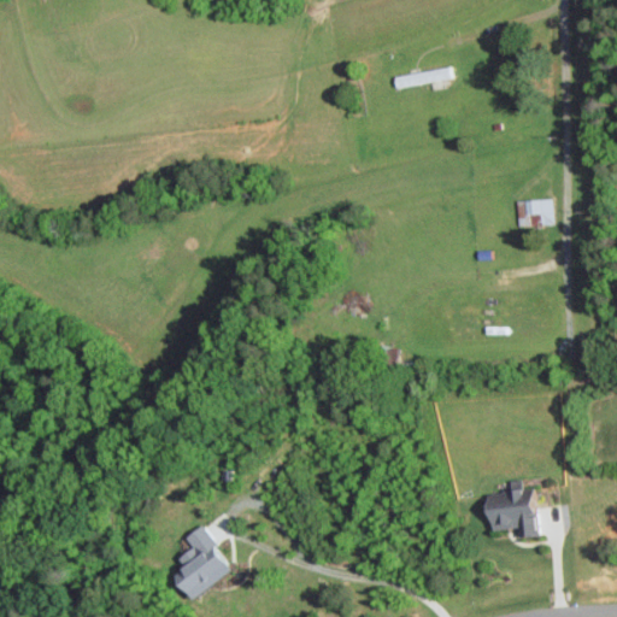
[(452,76),(450,65),(422,70),(424,81),(452,76)]
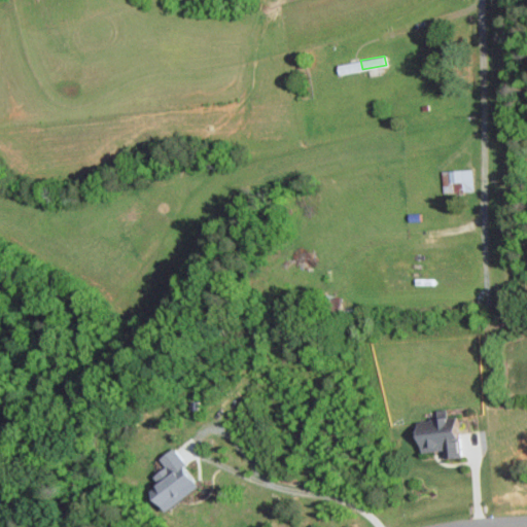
[(441,170),(442,191),(471,190),(470,168),(441,170)]
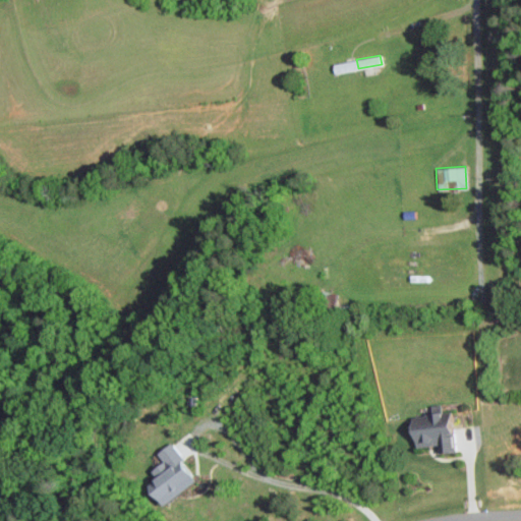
[(334,309),(336,292),(321,291),(319,307),(334,309)]
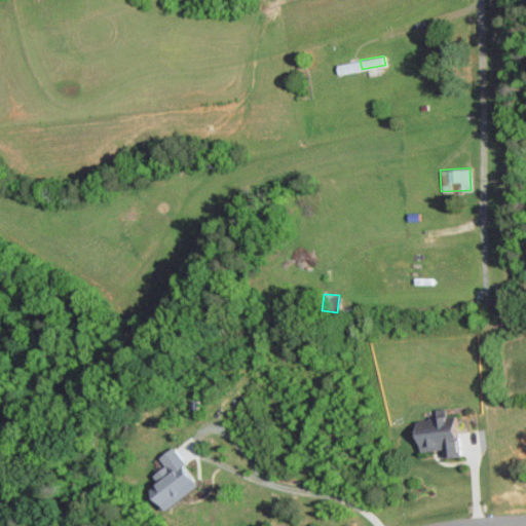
[(415,452),(440,448),(441,457),(458,455),(452,415),(449,415),(448,407),(440,408),(441,417),(414,420),(415,433),(413,433),(415,452)]
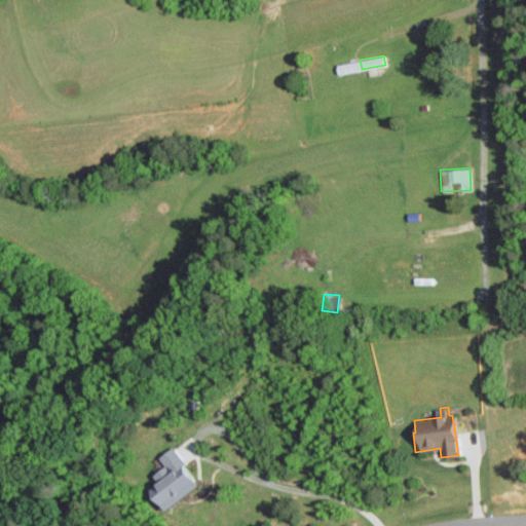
[(162,511),(198,482),(170,447),(156,457),(162,464),(147,477),(157,489),(150,496),(162,511)]
